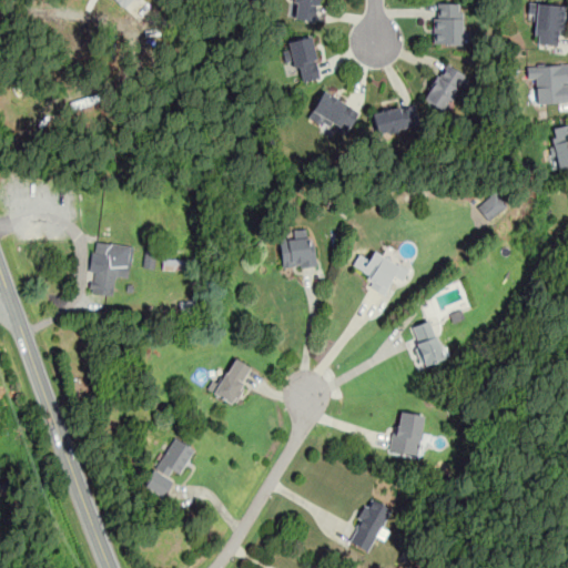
[(318,0),(287,0),(286,16),(316,20),(318,0)]
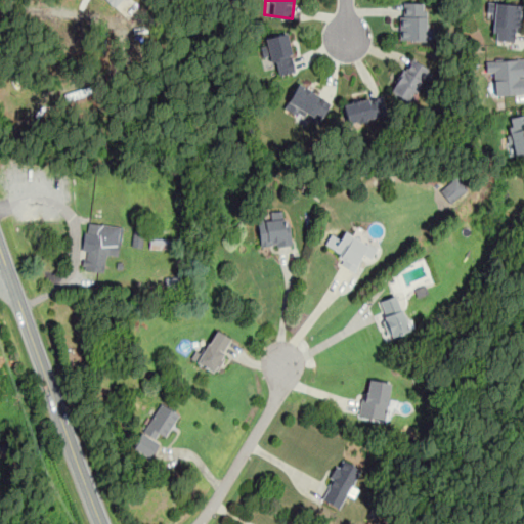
[(399,39),(426,39),(426,2),(399,2),(399,39)]
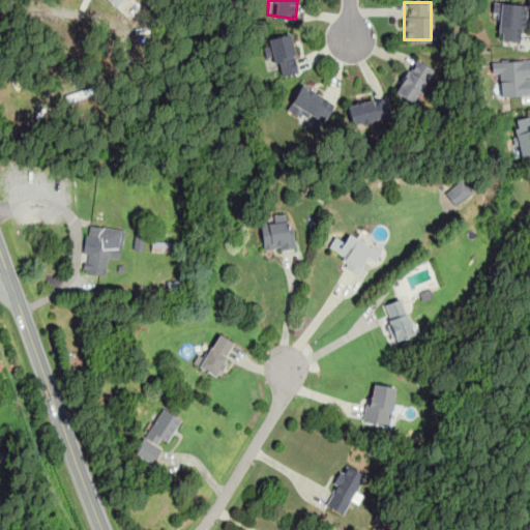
[(524,40),(525,2),(493,2),(493,13),(500,13),(500,40),(524,40)]
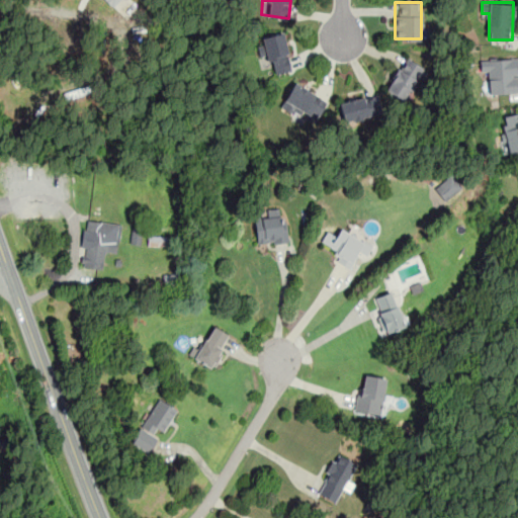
[(272,73),(289,71),(285,34),(257,37),(259,57),(270,56),(272,73)]
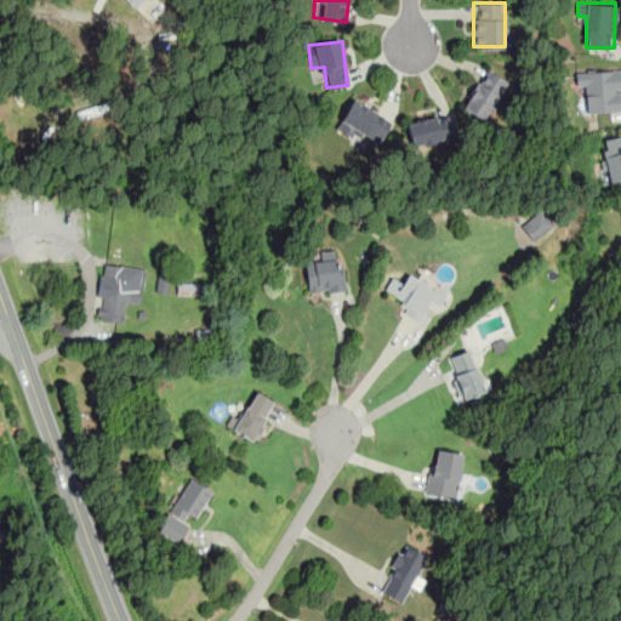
[(620,67),(575,69),(576,87),(587,86),(588,113),(620,112),(620,67)]
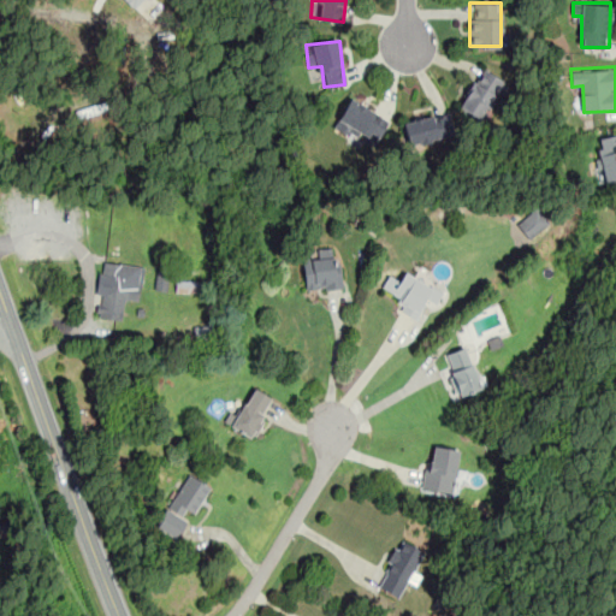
[(503,80),(479,67),(458,107),(483,119),(503,80)]
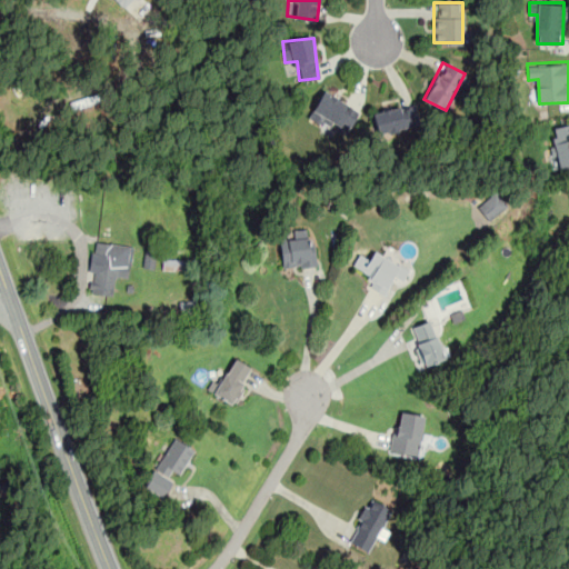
[(309,117),(346,135),(358,109),(322,91),(309,117)]
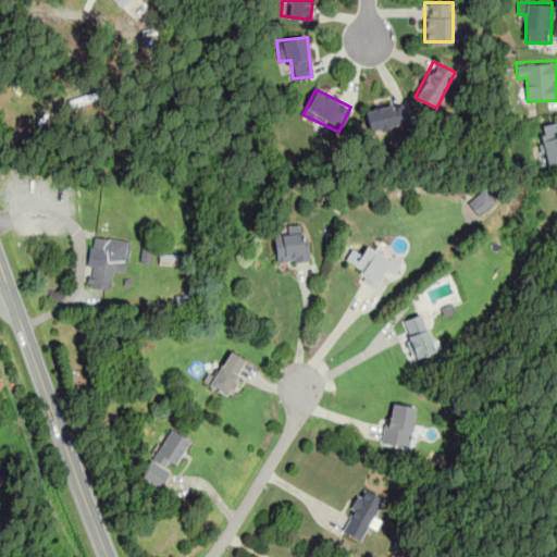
[(364,110),(369,132),(409,123),(405,101),(364,110)]
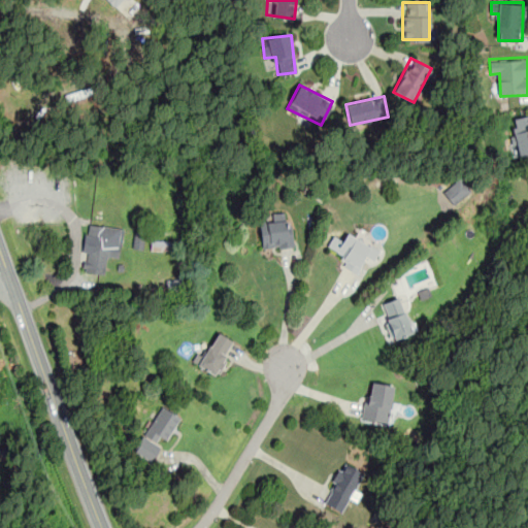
[(519,157),(527,154),(527,118),(527,114),(507,120),(519,157)]
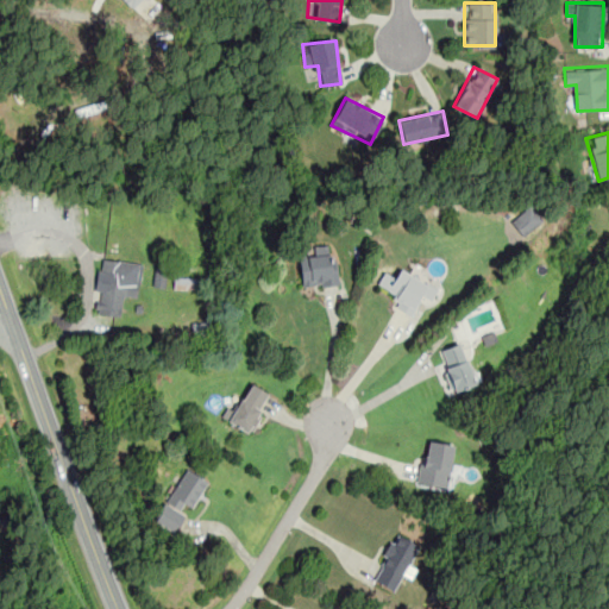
[(338,286),(334,244),(311,246),(311,255),(299,256),(302,289),(338,286)]
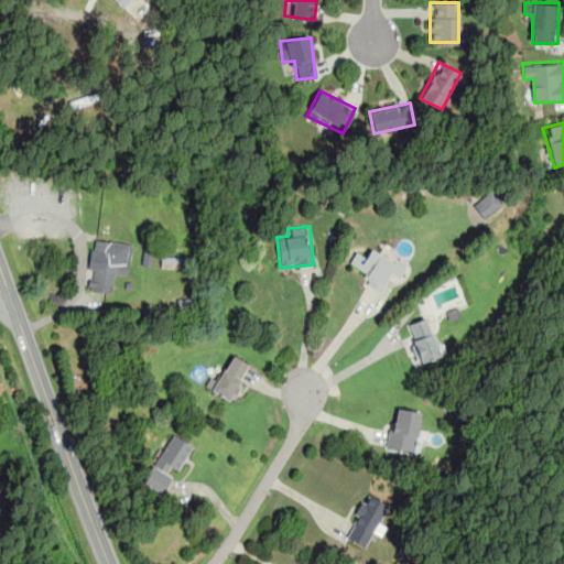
[(131,243),(94,239),(88,290),(112,293),(115,272),(128,274),(131,243)]
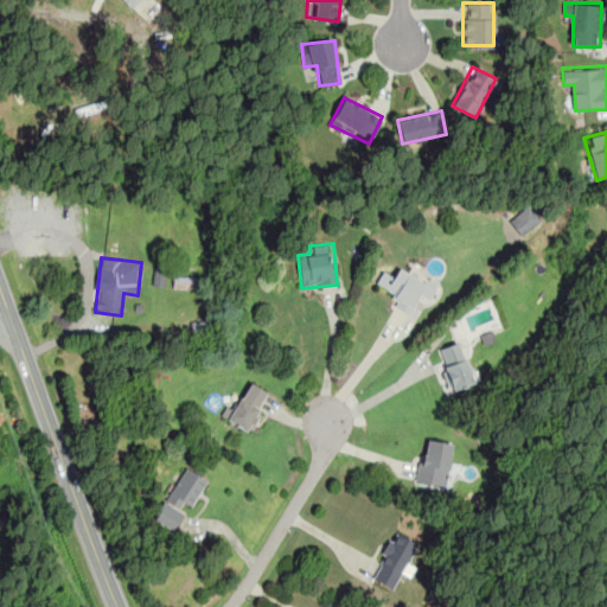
[(389,302),(409,314),(419,296),(428,302),(435,289),(400,269),(396,275),(384,269),(377,282),(395,292),(389,302)]
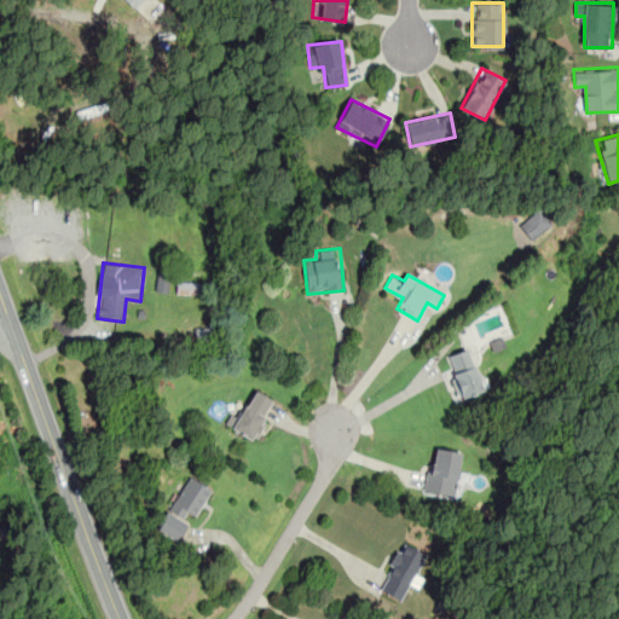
[(177,294),(194,294),(194,282),(177,283),(177,294)]
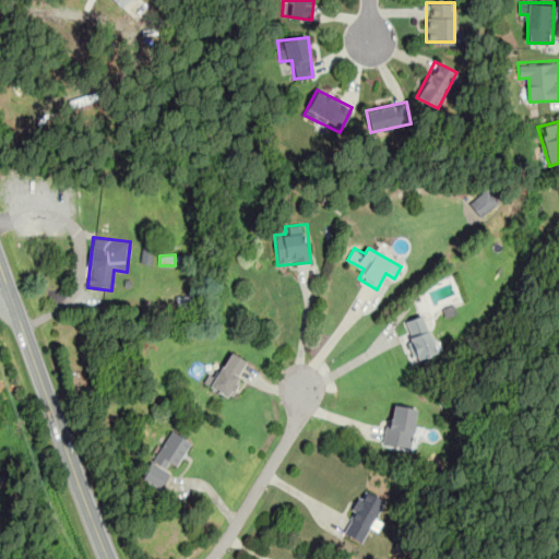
[(439,351),(423,313),(401,323),(416,360),(439,351)]
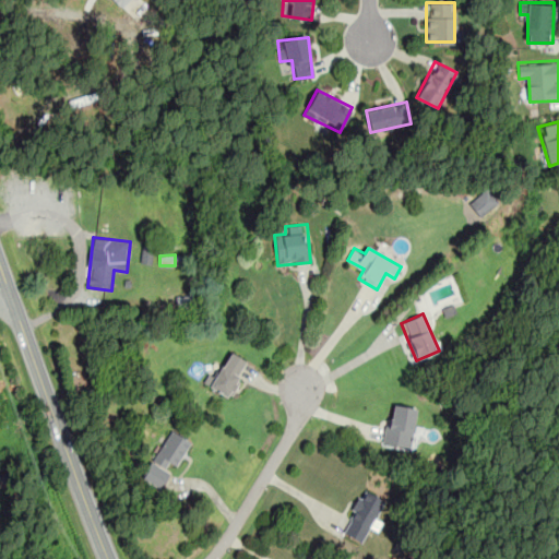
[(228,397),(250,364),(230,351),(207,384),(228,397)]
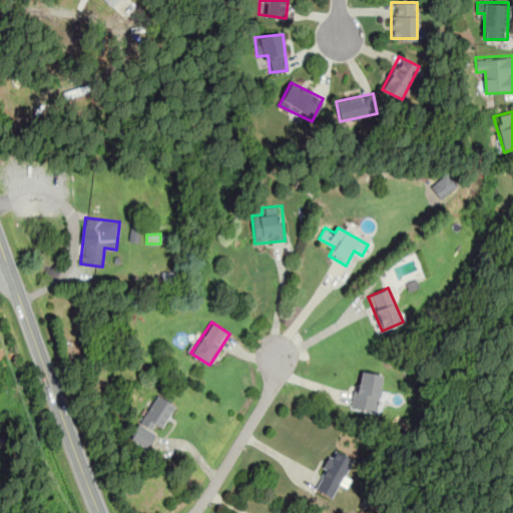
[(351,408),(376,413),(384,375),(358,370),(351,408)]
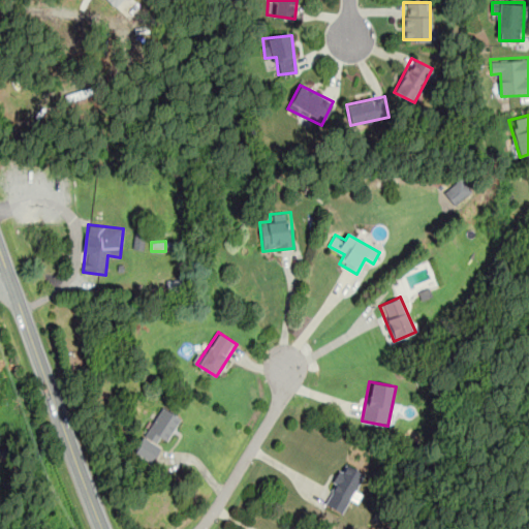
[(152,463),(180,417),(161,406),(133,452),(152,463)]
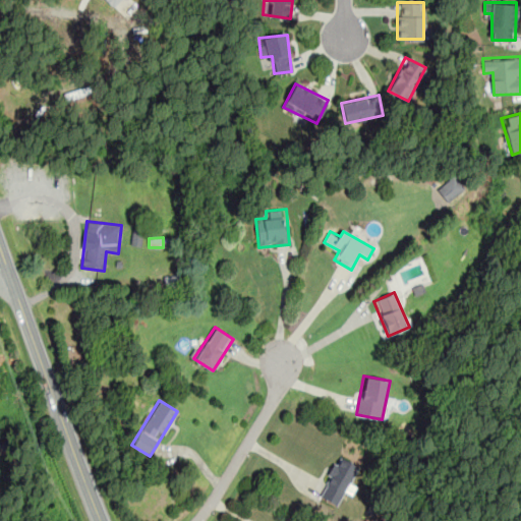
[(338,505),(344,489),(348,491),(359,466),(337,456),(317,497),(338,505)]
